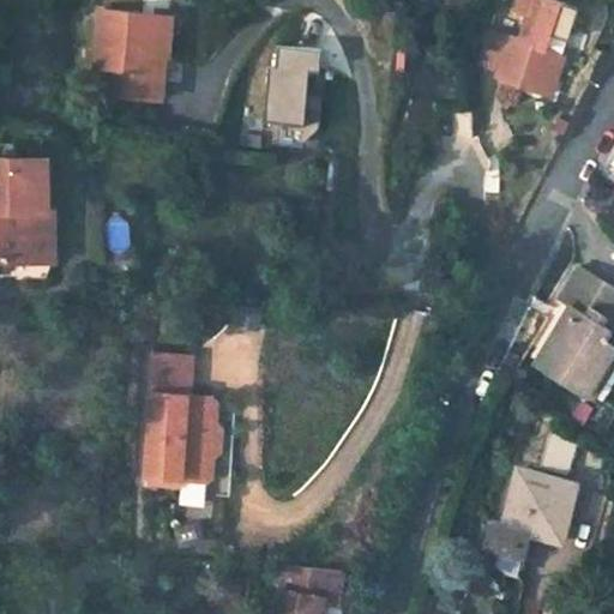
[(524,19),(516,42),(507,40),(500,65),(497,76),(547,92),(565,41),(545,34),(557,1),(553,0),(513,0),(509,14),(524,19)]
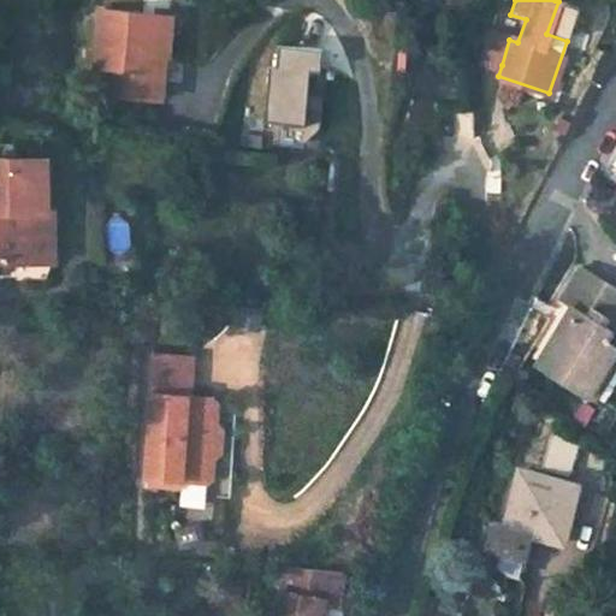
[(149,94),(149,53),(153,53),(152,12),(82,16),(84,71),(105,70),(106,96),(149,94)]
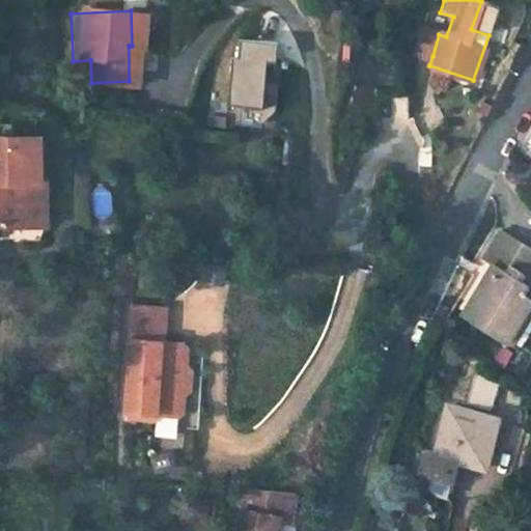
[(262,107),(263,42),(229,42),(228,106),(262,107)]
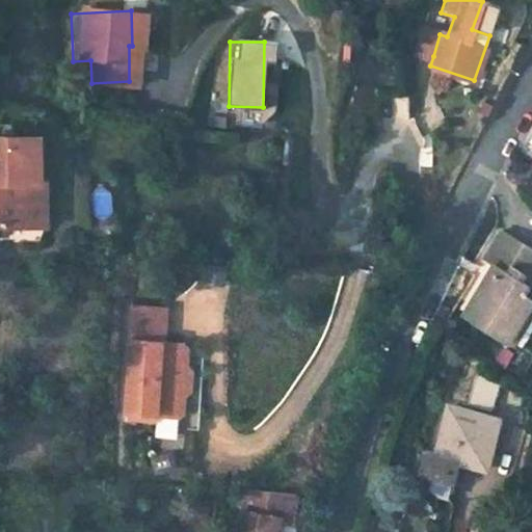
[(531,122),(516,150),(531,158),(531,122)]
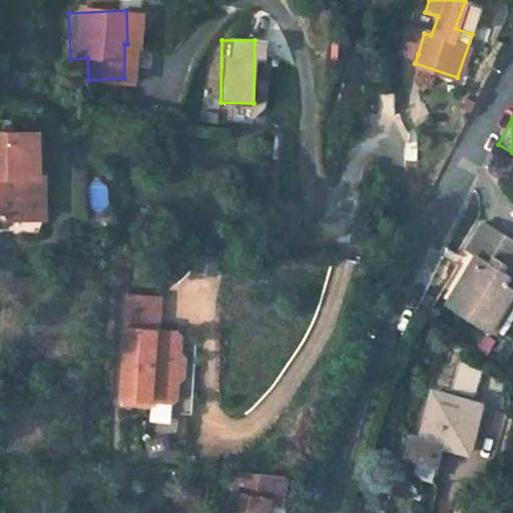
[(38,131),(0,131),(0,216),(34,216),(33,174),(39,174),(38,131)]
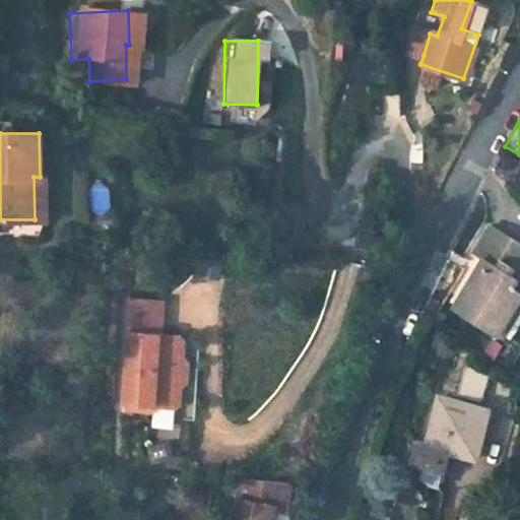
[(40,177),(34,177),(35,219),(46,219),(46,177),(40,177)]
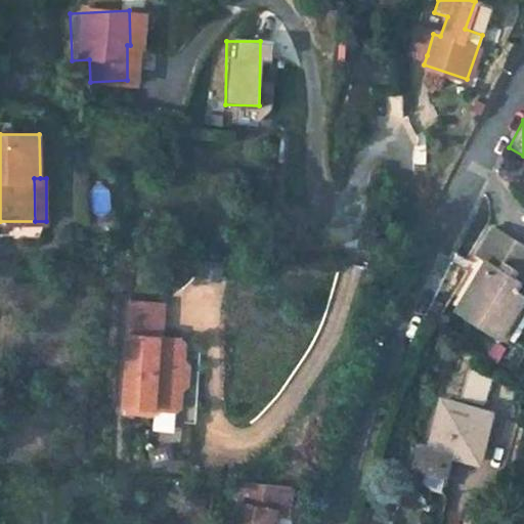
[(485,261),(457,310),(499,335),(523,292),(523,282),(521,281),(523,275),(523,246),(492,227),(477,255),(485,261)]
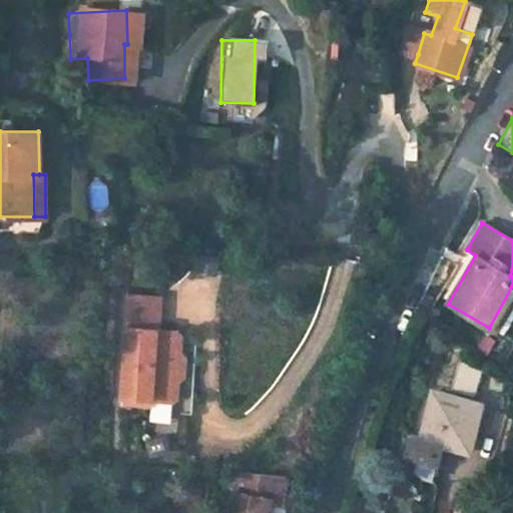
[(210,276),(213,258),(194,253),(191,272),(210,276)]
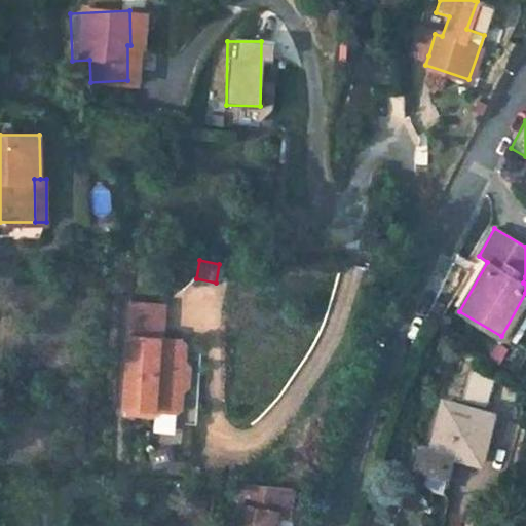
[(525,293),(501,336),(510,340),(525,312),(525,293)]
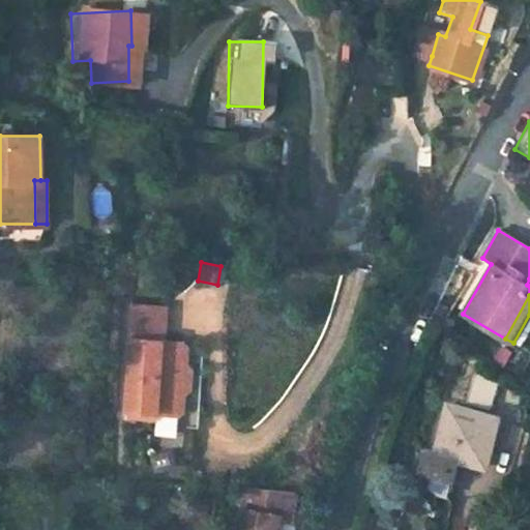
[(163,304),(129,302),(124,413),(155,414),(155,402),(184,403),(184,382),(179,382),(181,359),(186,359),(187,339),(162,337),(163,304)]
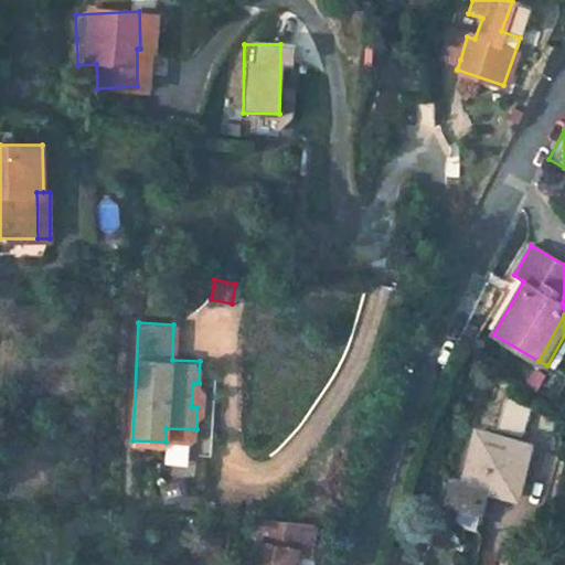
[(523,433),(529,405),(502,400),(497,427),(523,433)]
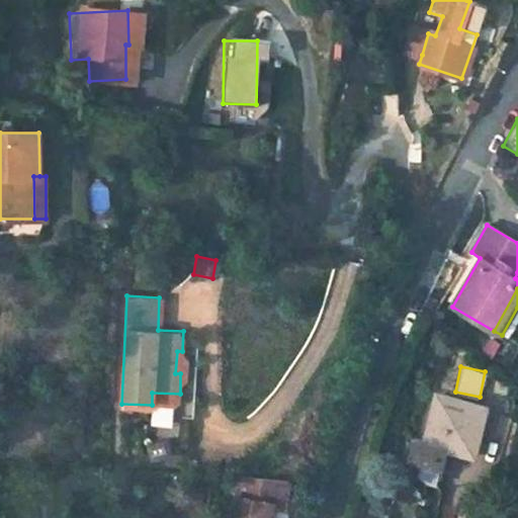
[(413,416),(420,385),(414,383),(406,414),(413,416)]
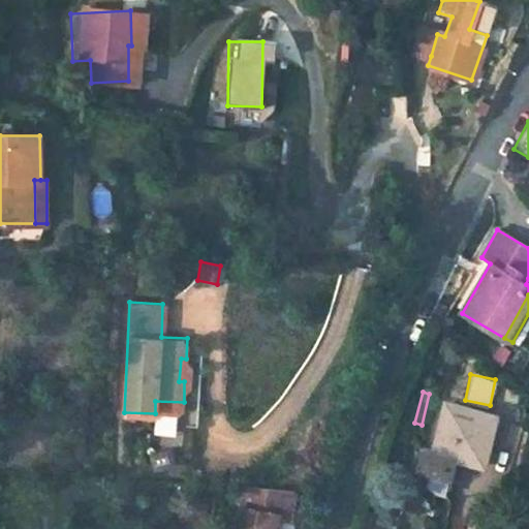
[(439,429),(427,480),(445,494),(456,459),(474,463),(481,433),(490,435),(495,415),(485,413),(445,403),(446,398),(429,394),(422,425),(439,429)]
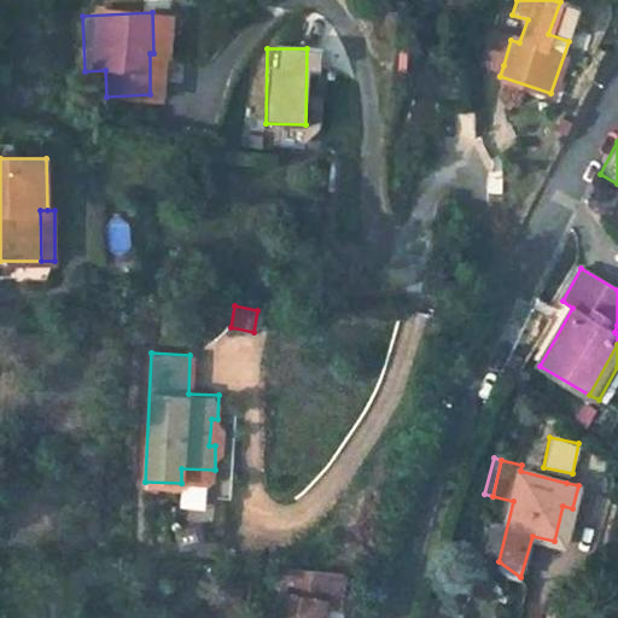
[(563,506),(554,541),(564,543),(572,508),(563,506)]
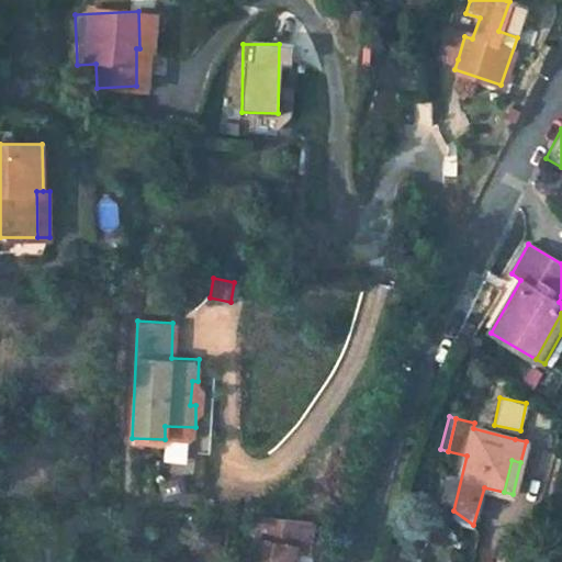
[(257,529),(248,528),(243,561),(292,561),(295,544),(308,547),(313,521),(259,518),(257,529)]
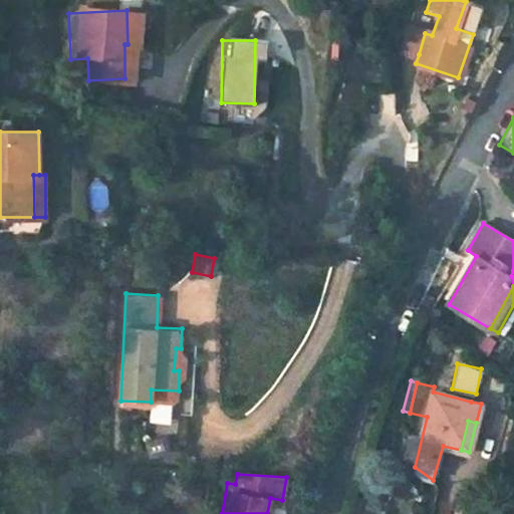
All buildings are outlined.
